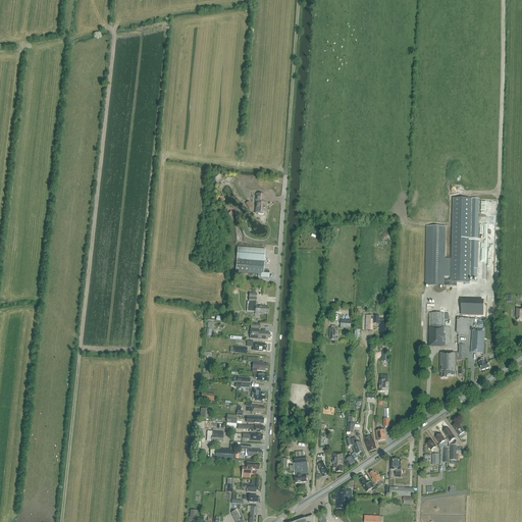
[(216,181),(222,176),(218,172),(212,177),(216,181)]
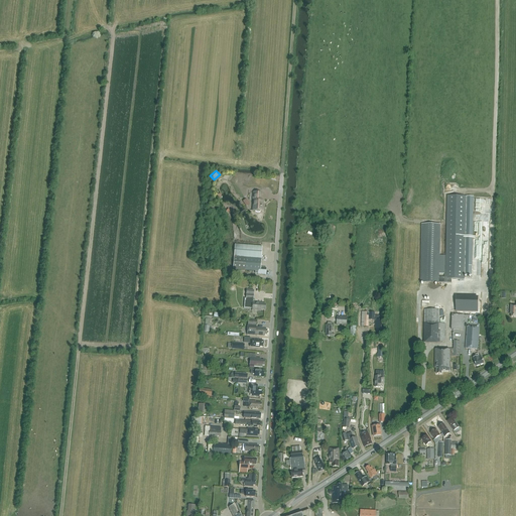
[(253,200),(254,200),(254,203),(253,211),(255,211),(255,212),(257,213),(258,213),(260,212),(260,211),(263,212),(263,207),(262,206),(263,201),(261,200),(261,192),(253,191),(253,200)]
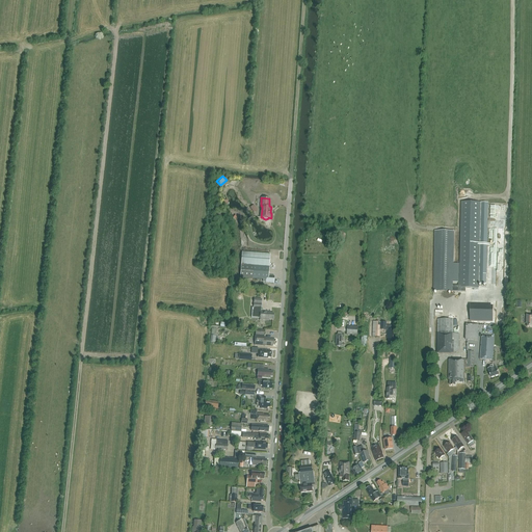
[(461,202),(459,284),(458,284),(458,286),(452,286),(453,282),(458,283),(458,264),(453,264),(453,232),(435,231),(434,291),(466,292),(466,288),(479,288),(479,284),(485,284),(487,203),(461,202)]
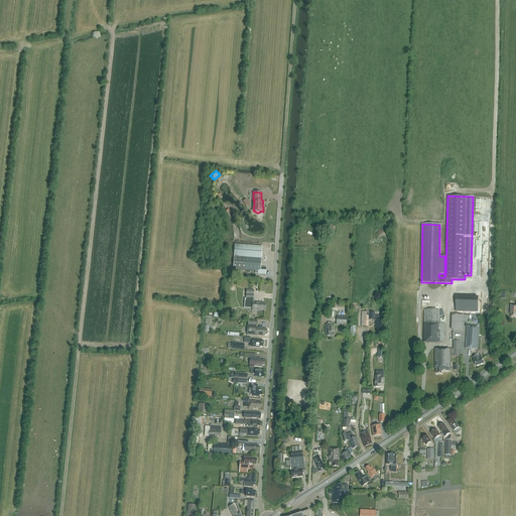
[(258,271),(258,274),(266,275),(266,268),(260,267),(262,247),(235,244),(233,269),(258,271)]
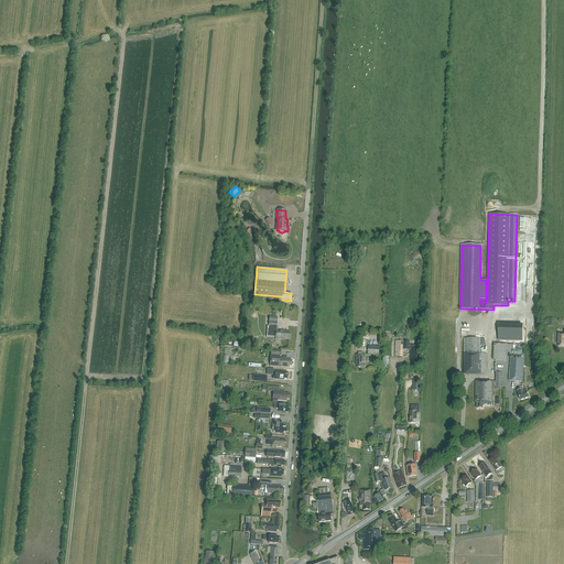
[(248,304),(252,313),(258,311),(253,302),(248,304)]
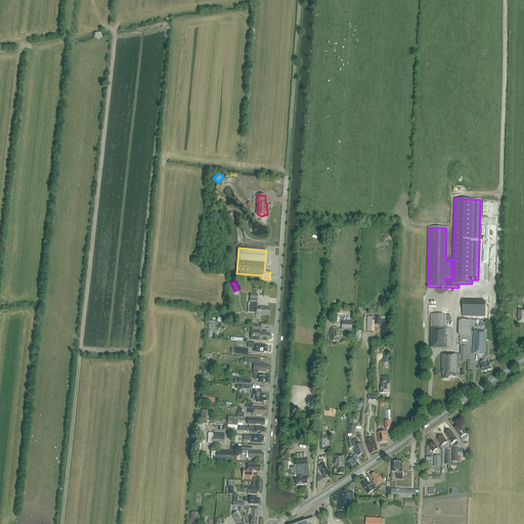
[(256,313),(256,315),(265,315),(265,314),(269,315),(269,309),(263,308),(263,307),(257,307),(257,304),(258,295),(250,295),(250,303),(248,303),(248,312),(256,313)]
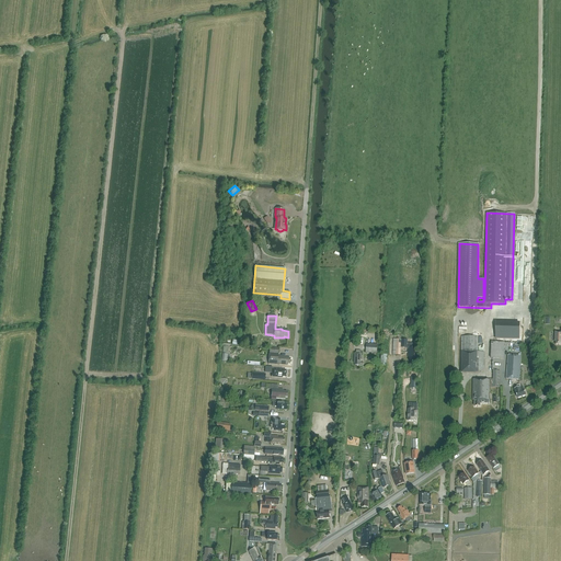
[(478,338),(461,336),(461,373),(478,373),(484,373),(484,352),(478,352),(478,338)]
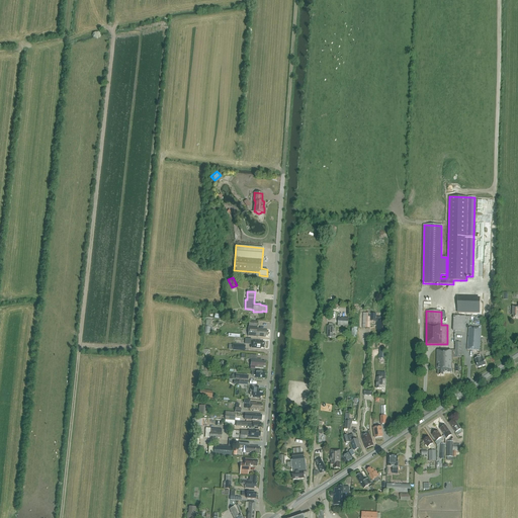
[(381,318),(376,317),(376,314),(370,314),(366,314),(365,328),(369,328),(370,321),(375,321),(377,321),(376,330),(378,330),(377,333),(382,333),(382,327),(384,327),(384,322),(381,321),(381,318)]
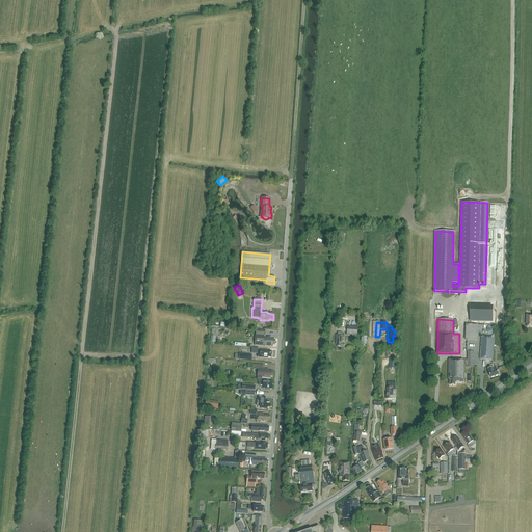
[(467,324),(467,340),(479,340),(479,324),(467,324)]
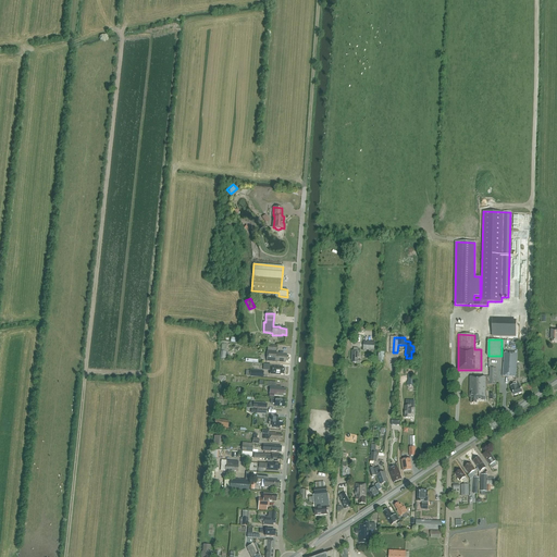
[(374,342),(363,342),(363,350),(374,350),(374,342)]
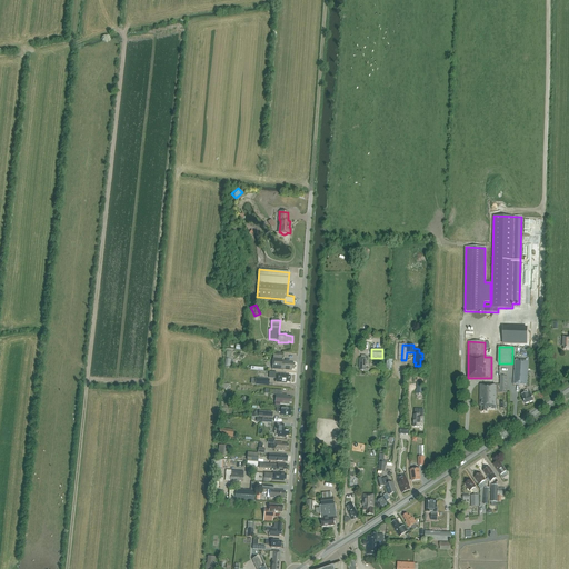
[(282,361),(282,353),(273,353),(272,369),(291,370),(291,369),(295,369),(295,363),(289,363),(289,361),(282,361)]
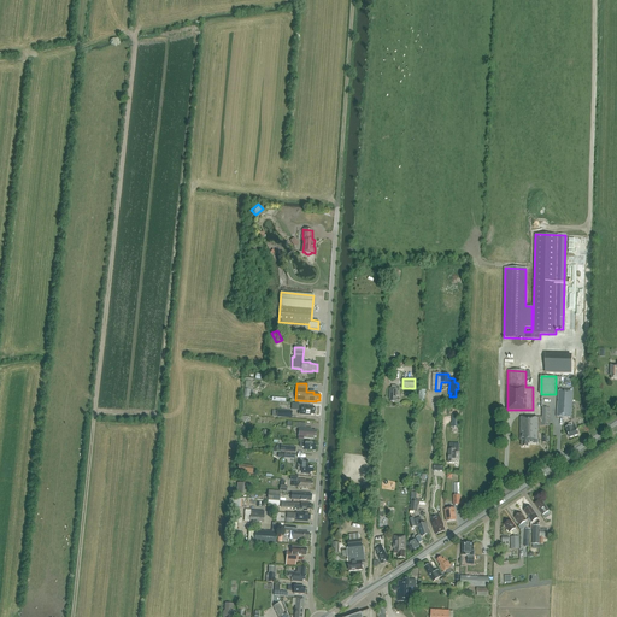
[(558,417),(571,418),(574,392),(559,391),(558,417)]
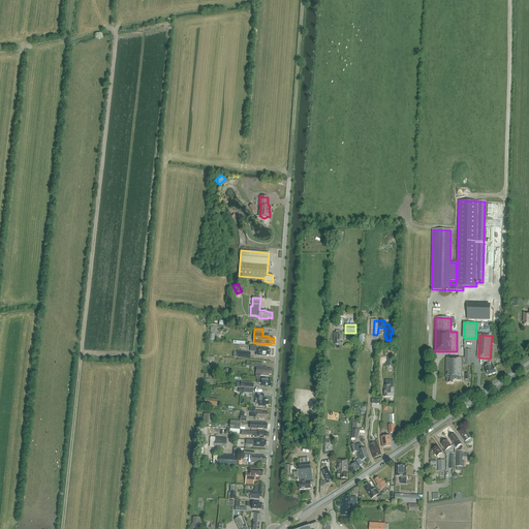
[(267,356),(267,355),(270,355),(270,349),(267,349),(267,348),(257,347),(256,355),(267,356)]
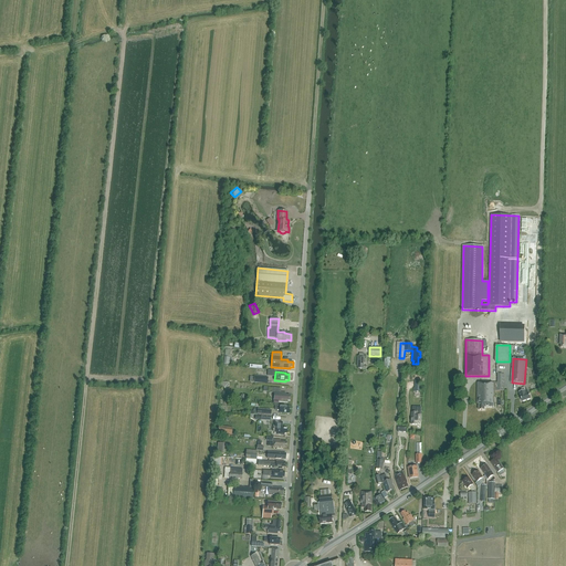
[(496,383),(478,383),(478,404),(479,404),(479,410),(484,410),(484,407),(493,407),(493,391),(496,390),(496,383)]
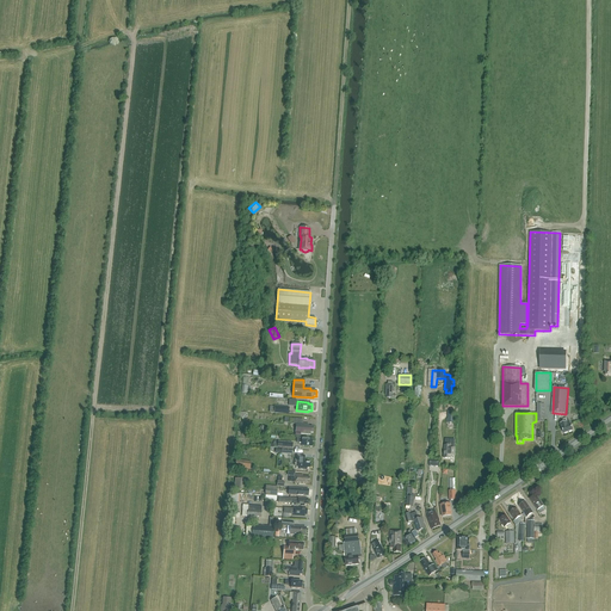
[(296,424),(295,436),(301,436),(301,433),(310,434),(310,432),(313,432),(313,427),(308,426),(309,425),(301,424),(302,419),(292,419),(292,424),(296,424)]
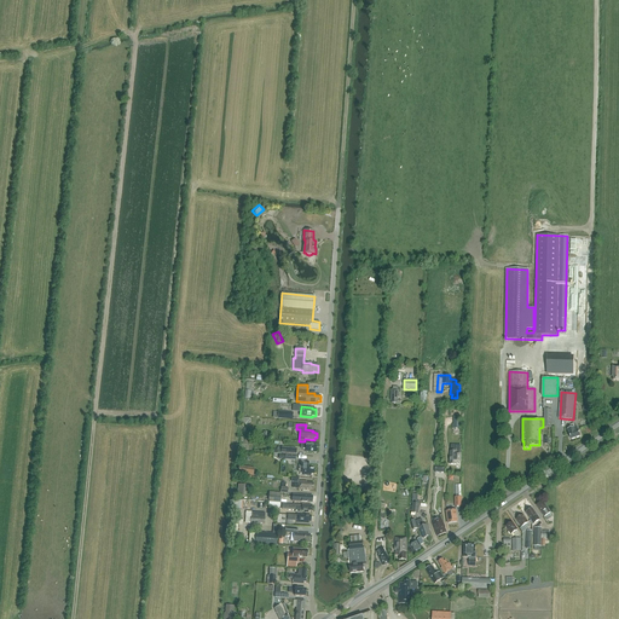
[(573,424),(570,426),(571,428),(567,429),(570,433),(568,433),(571,439),(580,437),(578,431),(577,426),(574,427),(573,424)]
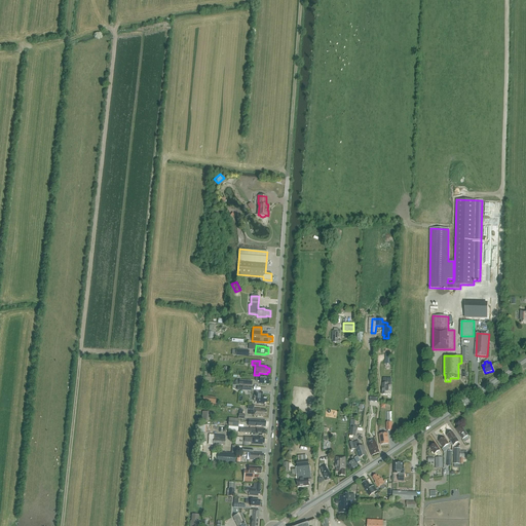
[(391,378),(384,378),(384,383),(383,383),(382,383),(382,395),(388,395),(388,393),(391,393),(391,385),(391,378)]
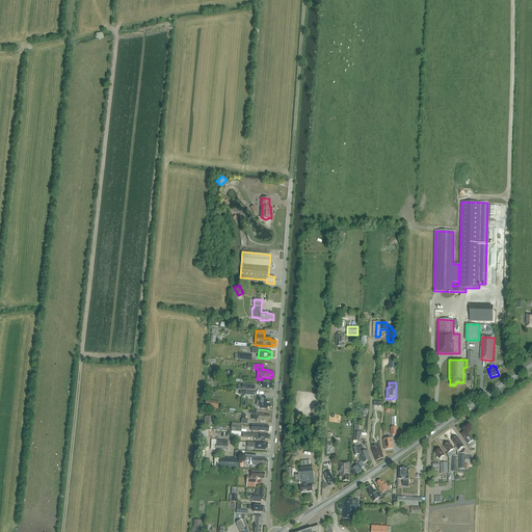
[(256,405),(259,405),(258,408),(268,408),(268,407),(270,407),(270,402),(265,402),(265,401),(265,397),(259,396),(259,402),(257,402),(256,405)]
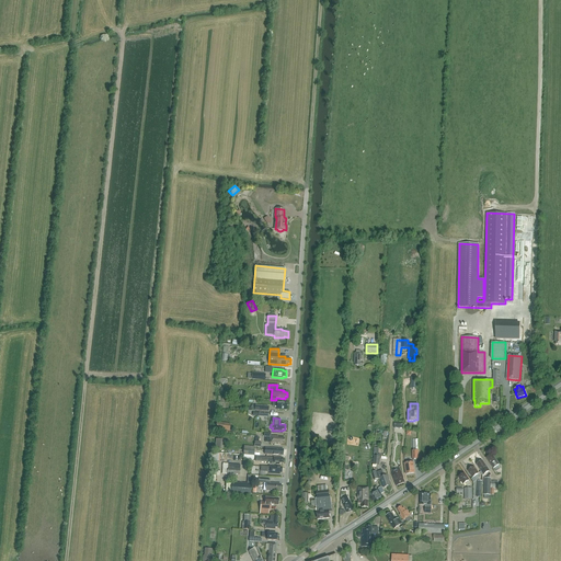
[(281,445),(281,443),(284,444),(284,438),(278,438),(278,436),(272,436),(271,438),(265,438),(265,443),(271,443),(271,444),(281,445)]
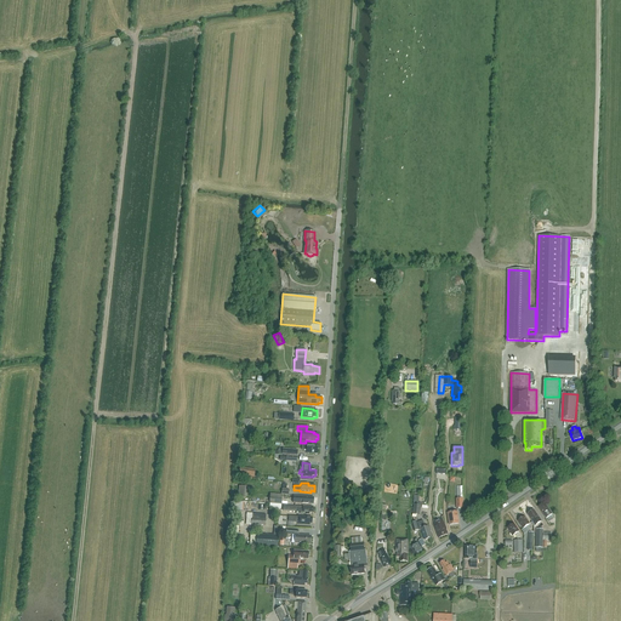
[(539,507),(542,512),(541,512),(543,514),(547,519),(550,517),(552,520),(554,518),(545,503),(542,505),(542,503),(541,505),(539,506),(539,507)]
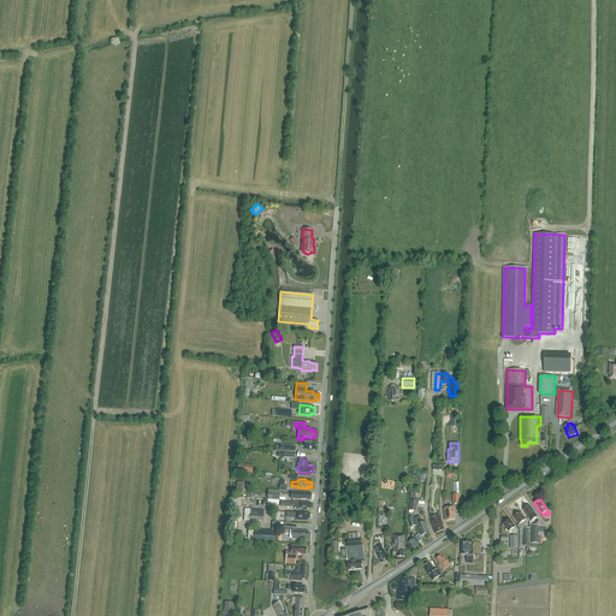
[(527,515),(528,517),(529,517),(527,519),(529,522),(538,517),(533,510),(532,510),(529,507),(528,507),(526,508),(523,510),(527,515)]
